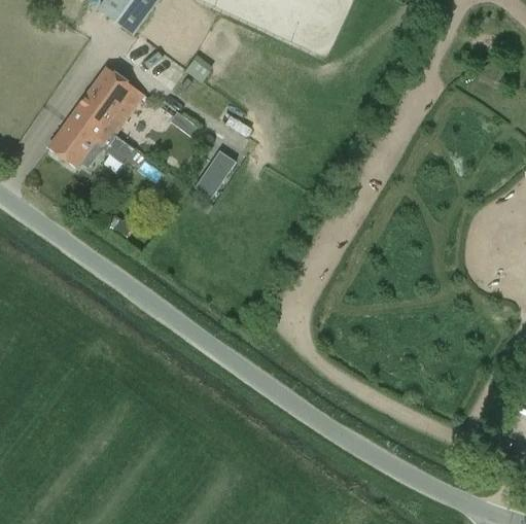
[(101,0),(96,7),(105,14),(132,34),(155,0),(101,0)]
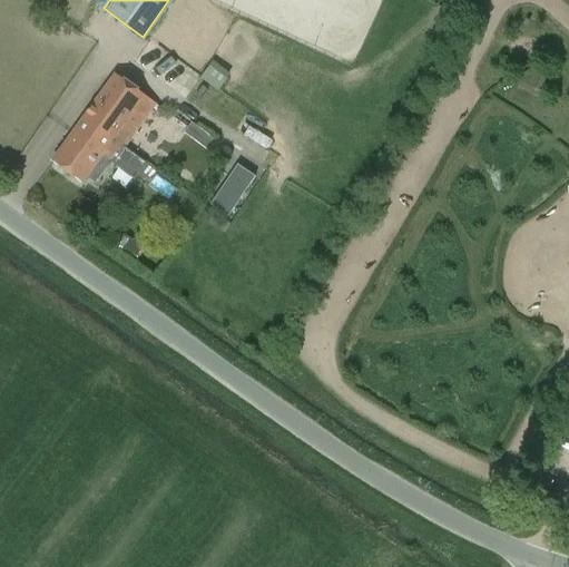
[(209,61),(206,67),(200,75),(218,87),(224,78),(227,74),(209,61)]
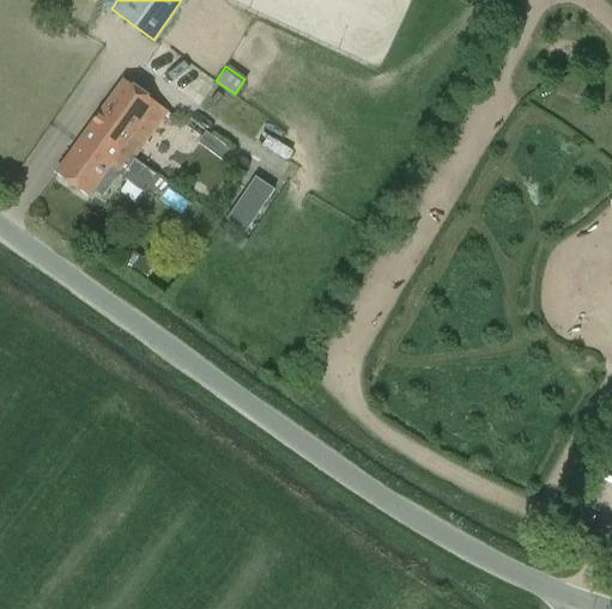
[(89,123),(133,154),(167,108),(123,77),(89,123)]
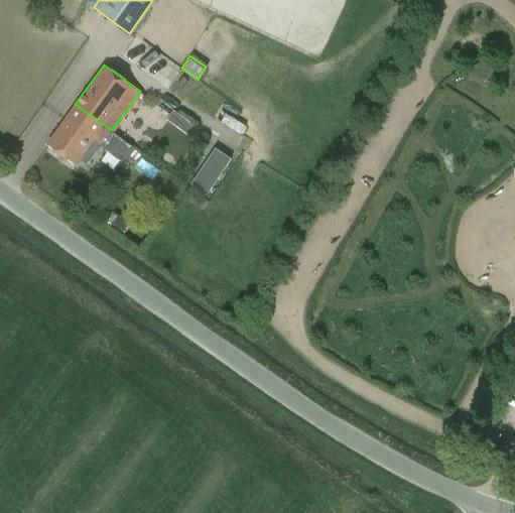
[(112,130),(75,104),(46,143),(73,162),(91,137),(101,144),(112,130)]
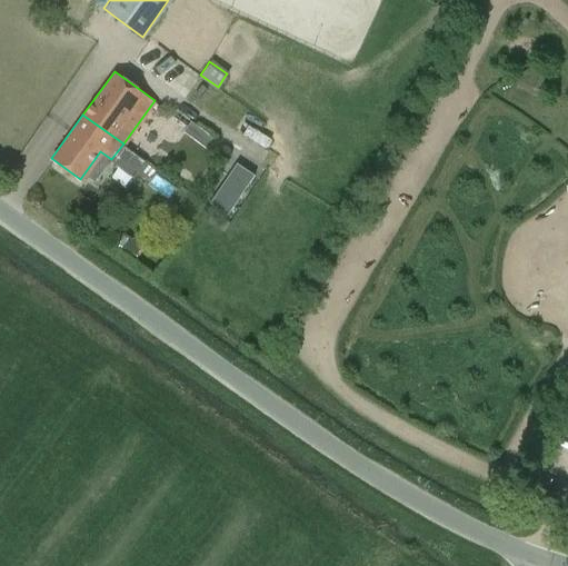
[(188,133),(196,123),(190,119),(182,130),(188,133)]
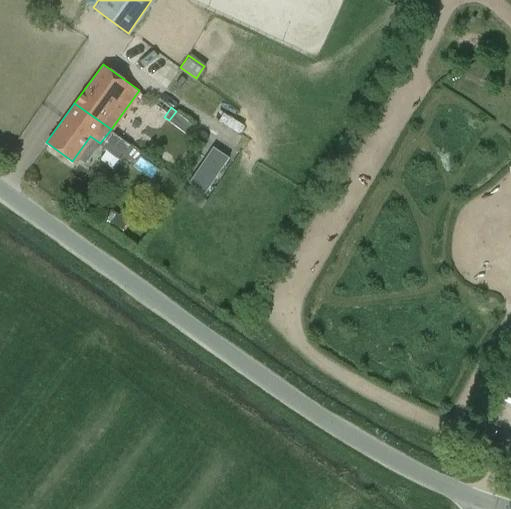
[(217,119),(238,131),(242,123),(222,111),(217,119)]
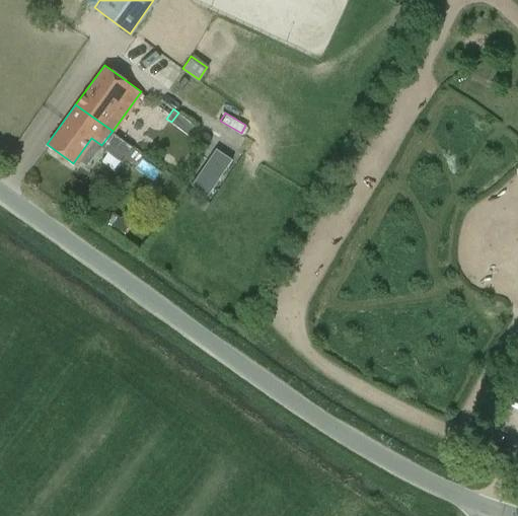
[(215,147),(191,183),(207,195),(232,158),(215,147)]
